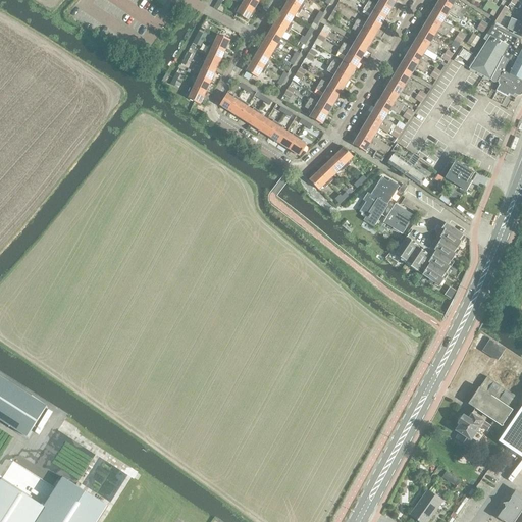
[(218,0),(214,7),(218,9),(224,0),(218,0)]
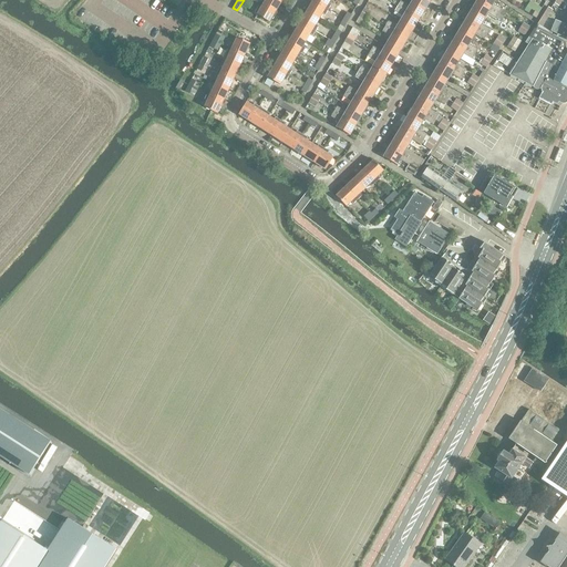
[(277,10),(282,0),(263,0),(261,1),(277,10)]
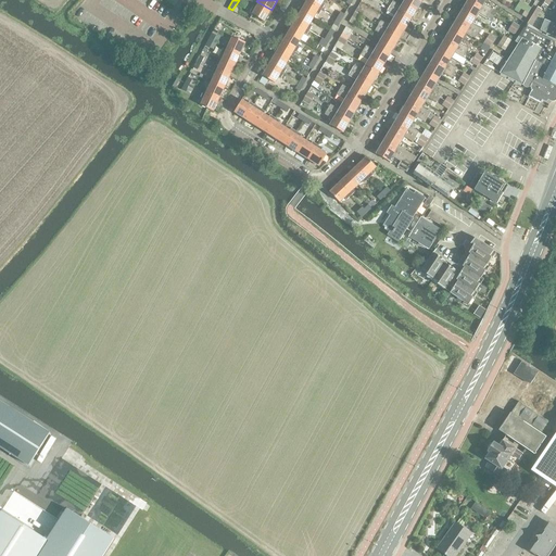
[(307,0),(302,11),(314,17),(316,13),(319,15),(323,9),(307,0)]
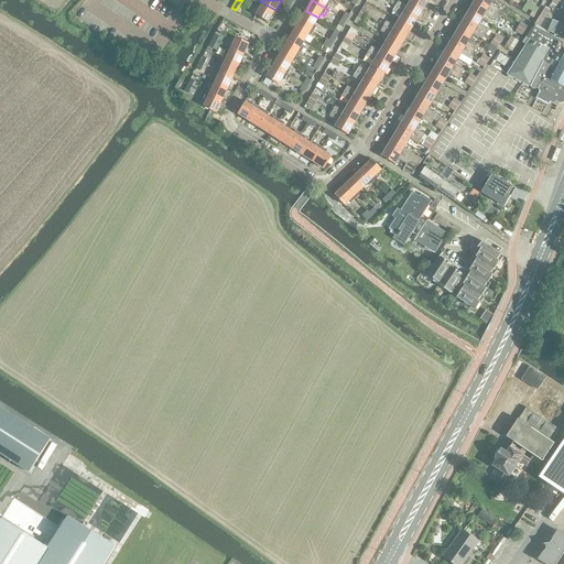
[(312,0),(327,9),(331,4),(327,2),(328,0),(312,0)]
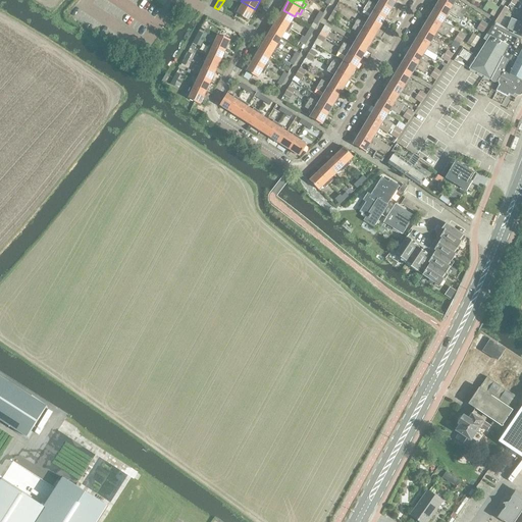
[(380,0),(380,1),(392,8),(397,0),(380,0)]
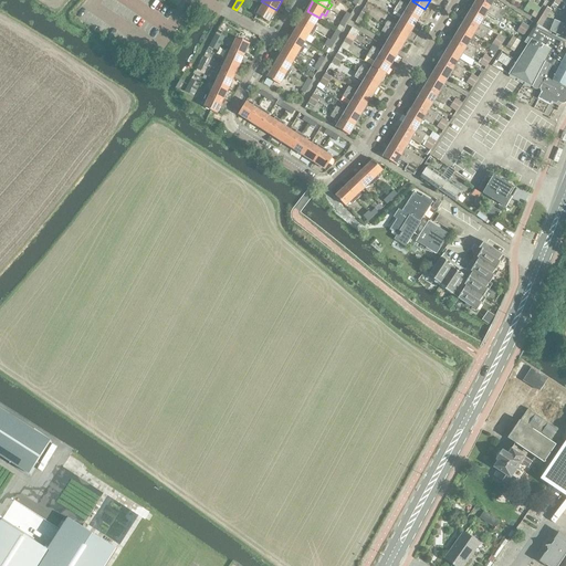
[(477,0),(477,1),(499,14),(502,9),(493,3),(494,0),(477,0)]
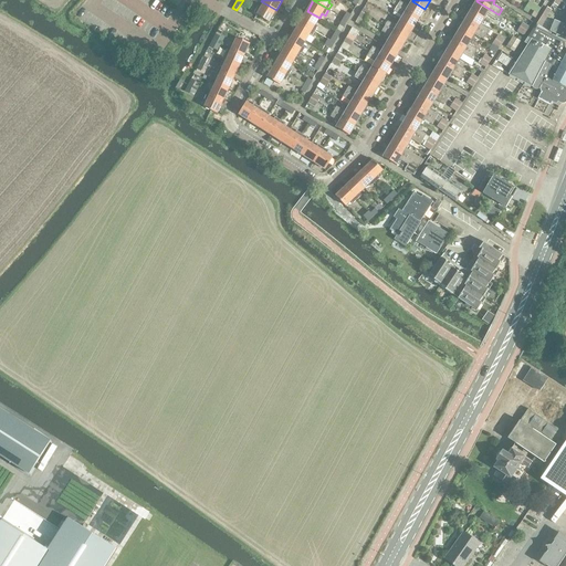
[(270,21),(276,10),(261,1),(254,12),(270,21)]
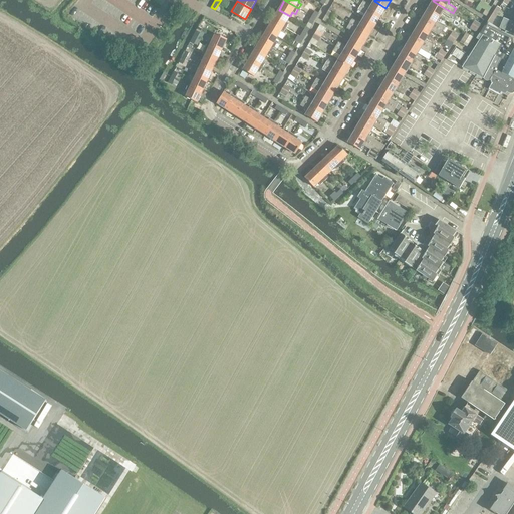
[(374,1),(371,6),(363,1),(360,6),(380,17),(386,8),(374,1)]
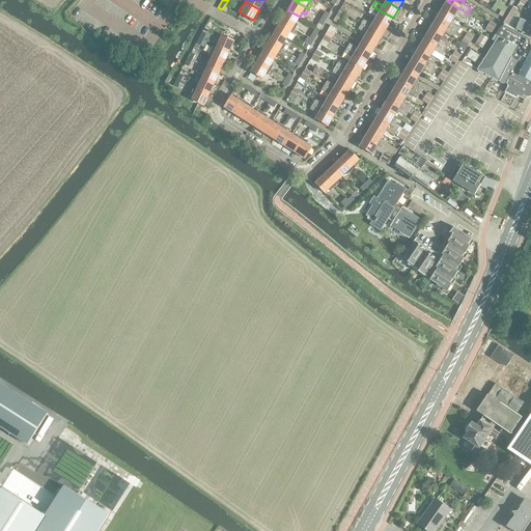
[(447,1),(441,10),(454,18),(456,14),(465,18),(468,14),(447,1)]
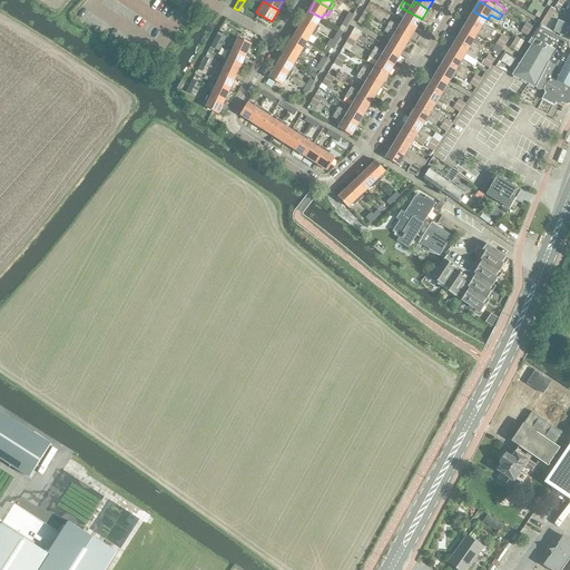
[(405,17),(403,21),(415,29),(422,19),(400,7),(397,11),(405,17)]
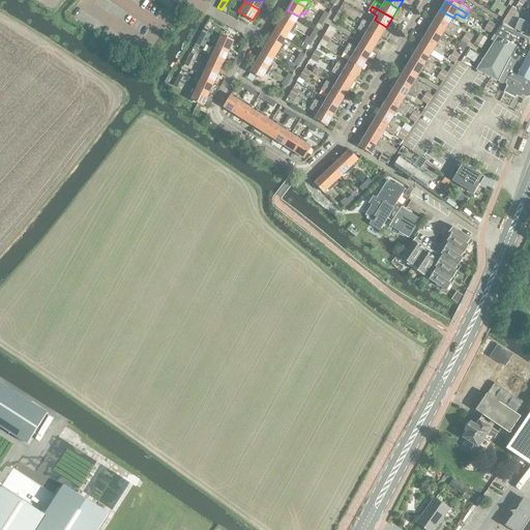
[(508,13),(513,16),(517,9),(512,6),(508,13)]
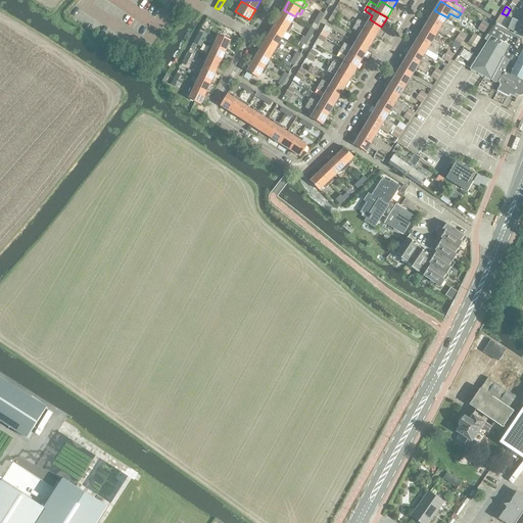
[(497,13),(490,8),(487,12),(494,16),(497,13)]
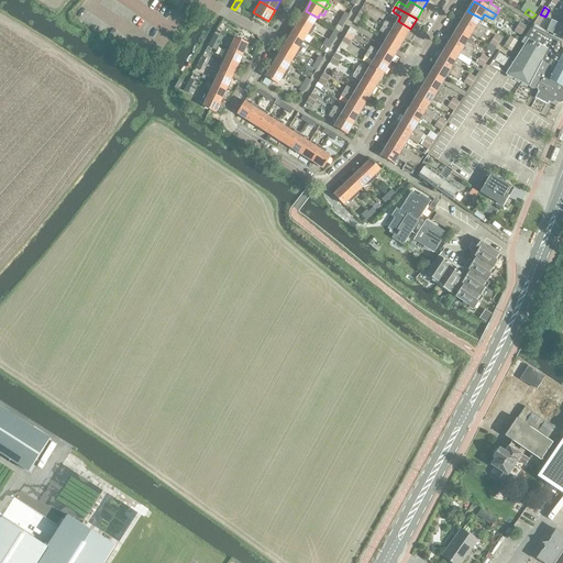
[(306,11),(299,22),(313,31),(317,26),(313,24),(318,18),(306,11)]
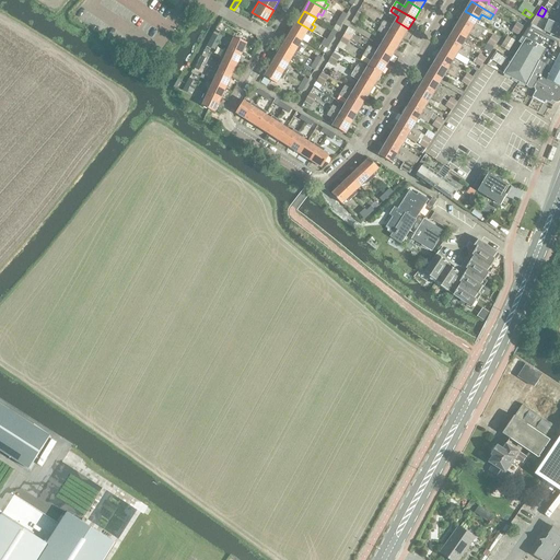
[(465,11),(459,21),(481,34),(485,28),(476,24),(479,19),(465,11)]
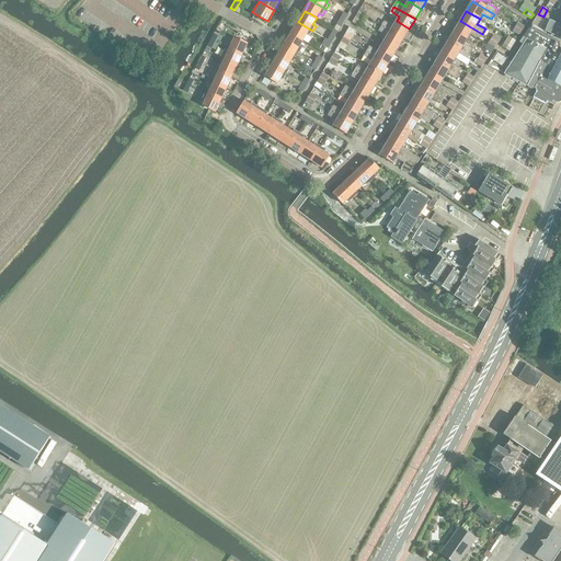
[(363,21),(365,16),(358,12),(352,22),(357,25),(361,19),(363,21)]
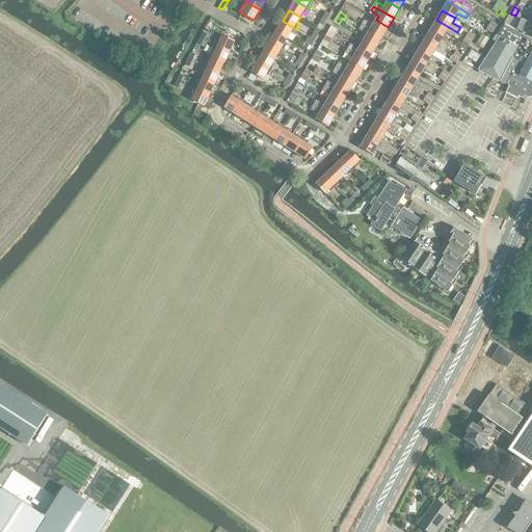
[(515,16),(510,14),(503,24),(508,27),(515,16)]
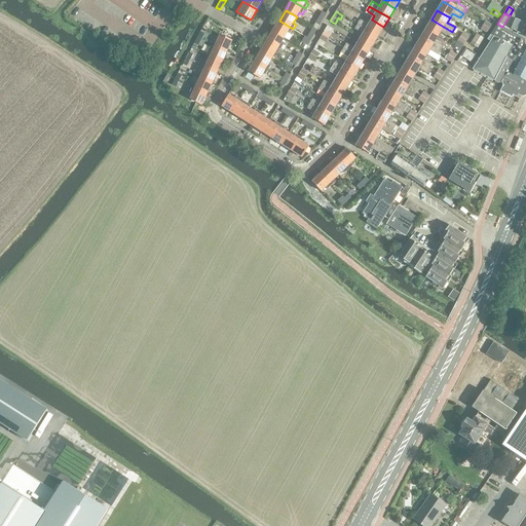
[(513,25),(511,29),(522,34),(525,35),(525,23),(525,24),(516,19),(513,25)]
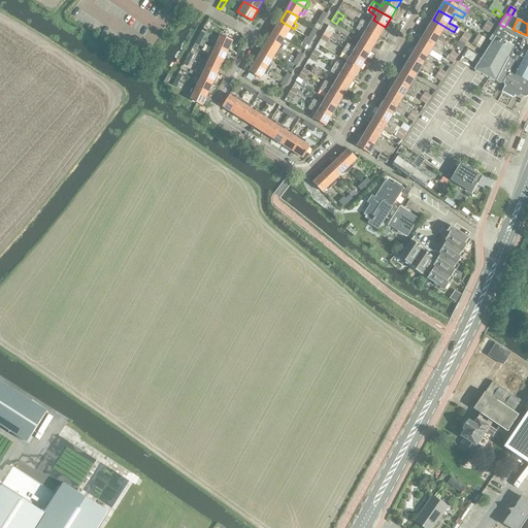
[(373,20),(370,25),(362,20),(359,25),(380,37),(385,27),(373,20)]
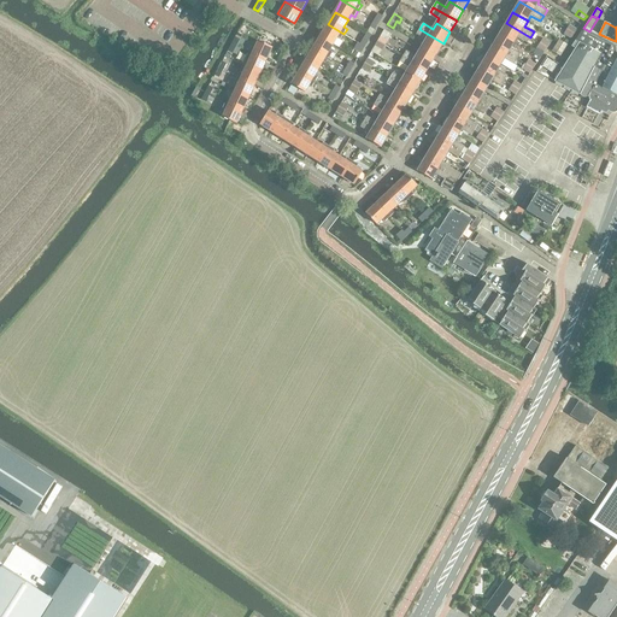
[(506,23),(500,34),(515,42),(518,37),(527,42),(530,37),(506,23)]
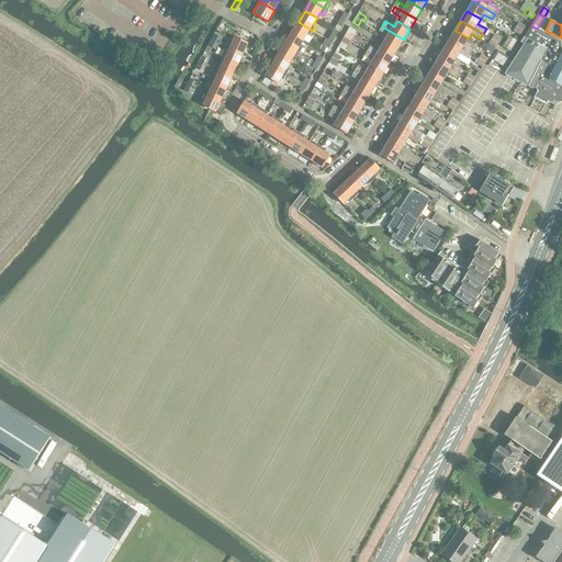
[(299,22),(292,33),(304,40),(307,34),(310,36),(313,31),(299,22)]
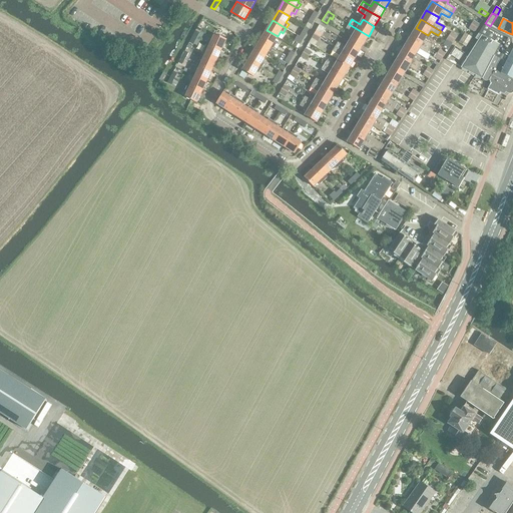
[(512,39),(510,38),(511,37),(490,26),(485,23),(475,38),(478,40),(461,67),(482,78),(483,77),(485,79),(489,77),(491,83),(487,90),(498,96),(499,94),(503,96),(505,93),(508,95),(509,95),(510,95),(511,95),(512,94),(512,92),(512,39)]
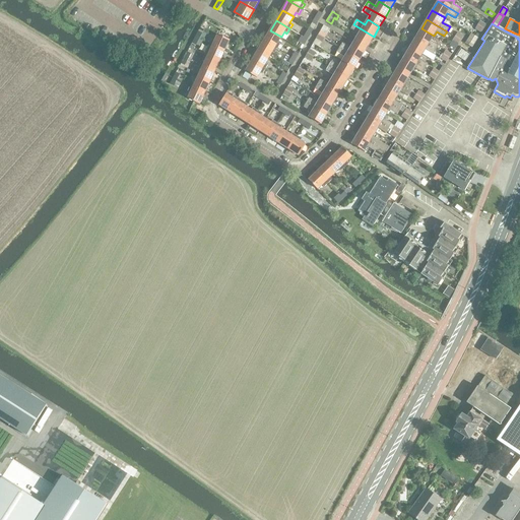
[(324,24),(318,35),(325,39),(330,28),(324,24)]
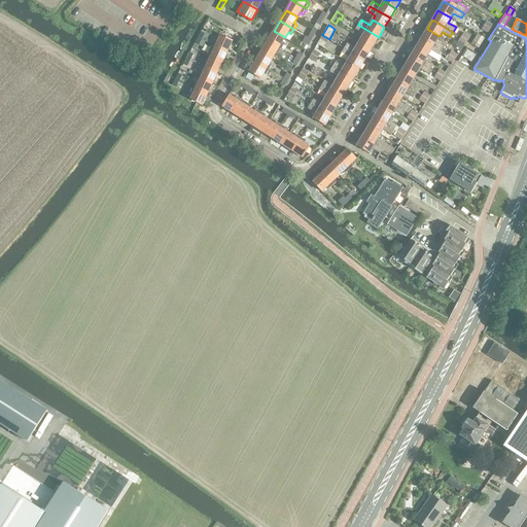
[(371,50),(379,37),(358,25),(356,29),(363,34),(361,37),(361,39),(367,42),(364,47),(371,50)]
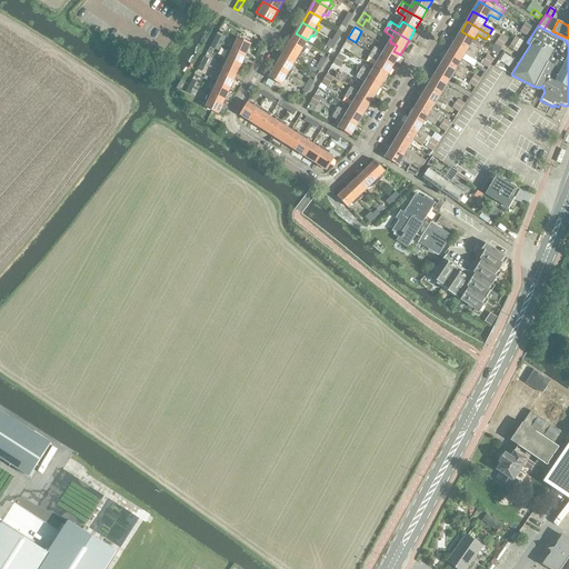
[(339,30),(332,40),(337,42),(342,32),(339,30)]
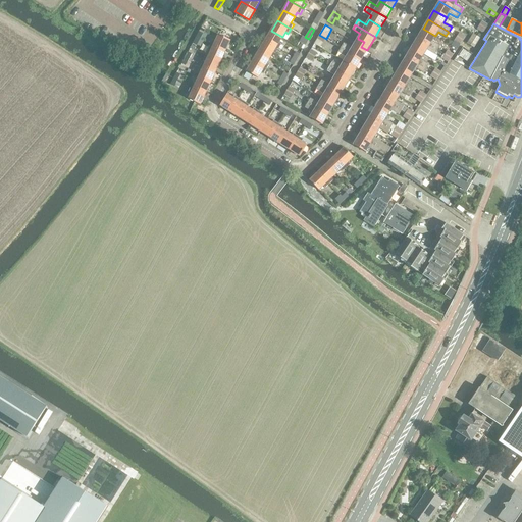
[(423,29),(417,38),(437,50),(440,45),(432,41),(435,36),(423,29)]
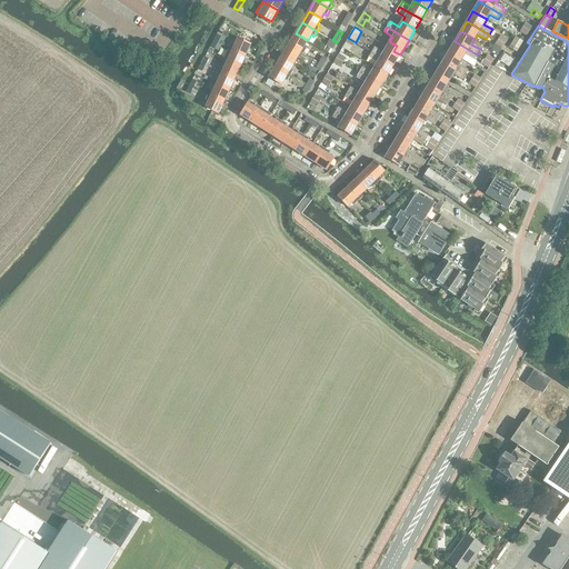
[(296,33),(289,43),(305,53),(307,48),(305,47),(308,40),(296,33)]
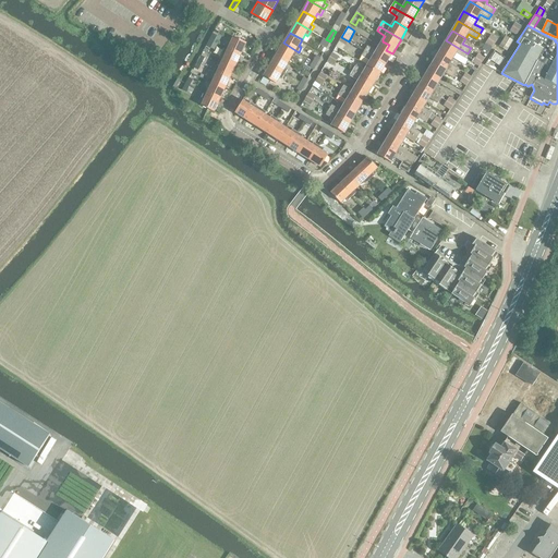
[(505,35),(501,46),(508,48),(512,38),(505,35)]
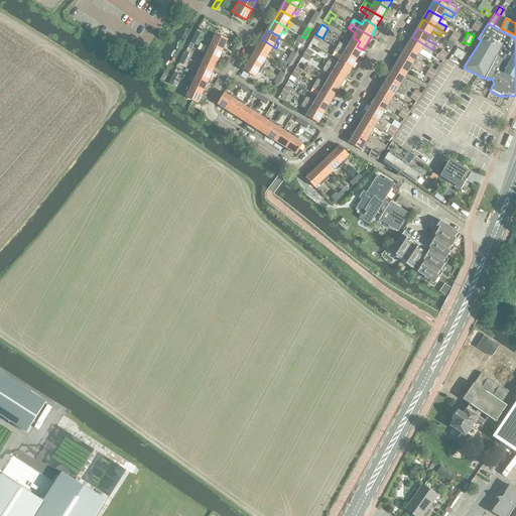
[(216,33),(213,39),(211,38),(209,43),(223,49),(228,39),(216,33)]
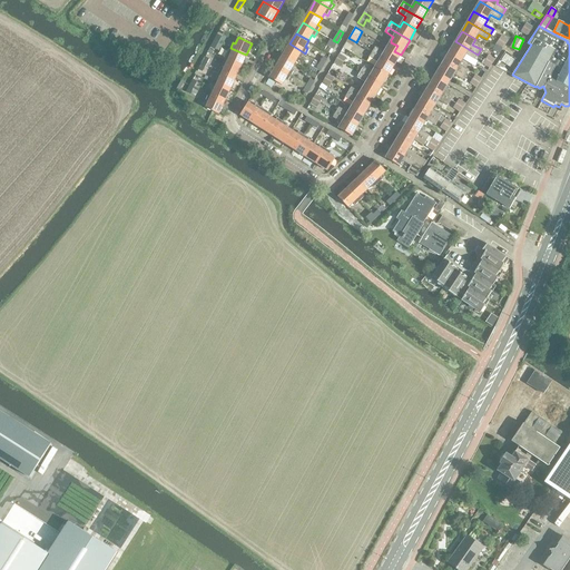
[(349,38),(346,42),(354,47),(356,42),(349,38)]
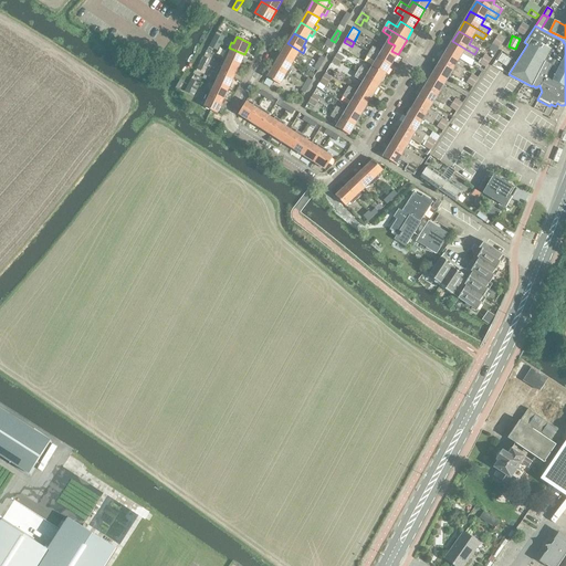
[(331,49),(335,42),(331,40),(328,39),(325,45),(331,49)]
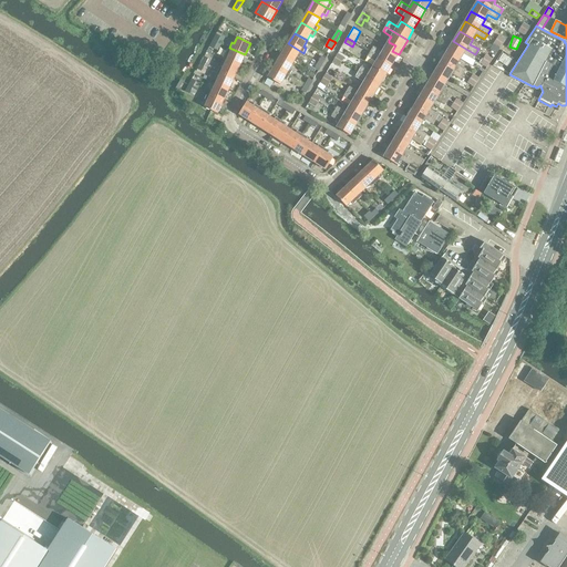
[(453,41),(447,51),(461,59),(464,54),(473,60),(475,54),(453,41)]
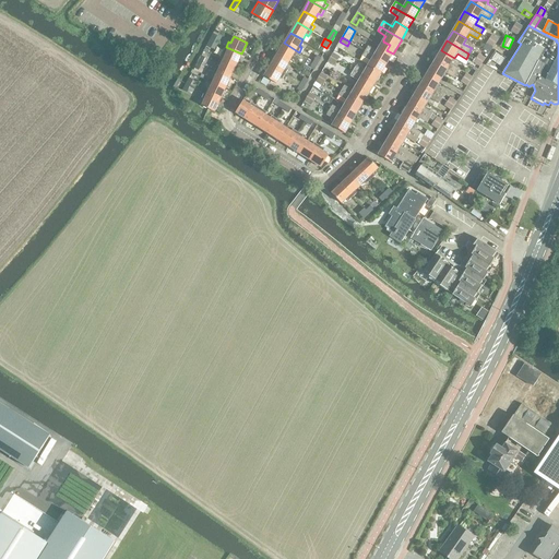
[(366,51),(387,63),(393,54),(387,50),(390,45),(383,42),(381,45),(377,51),(368,46),(366,51)]
